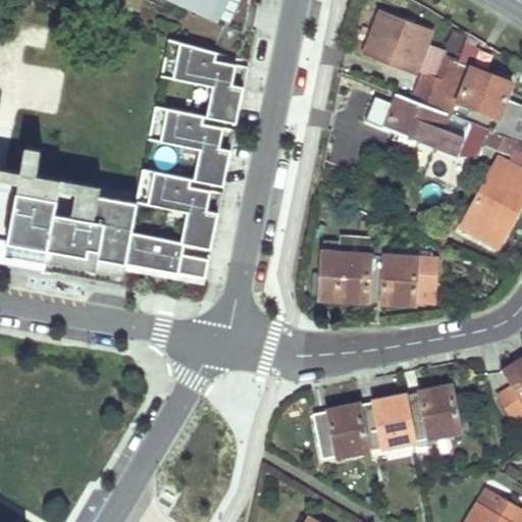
[(172,0),(218,21),(228,0),(172,0)]
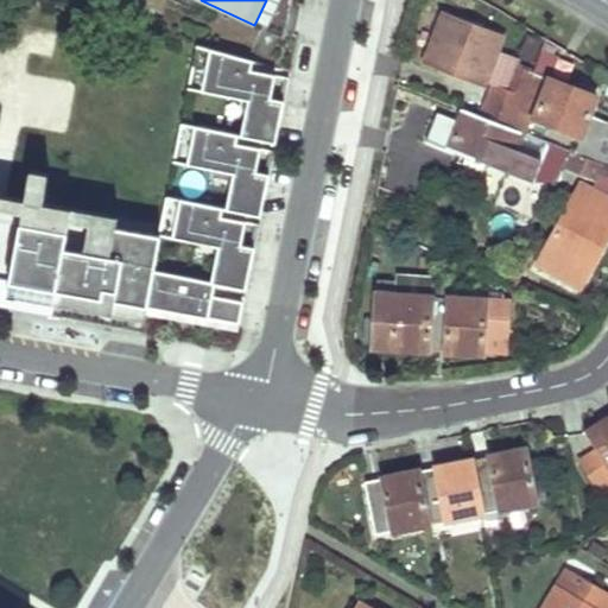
[(285,38),(293,0),(266,0),(254,25),(285,38)]
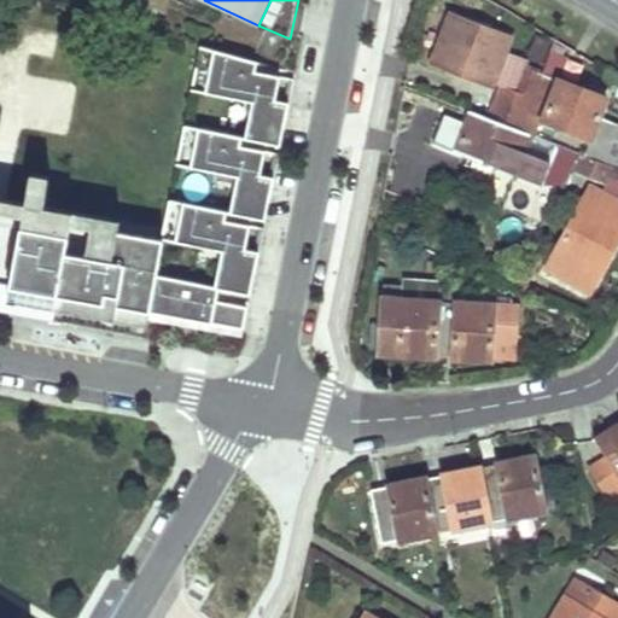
[(541,73),(524,66),(526,60),(507,52),(512,39),(452,16),(432,62),(494,86),(496,80),(501,82),(487,118),(518,130),(525,114),(541,73)]
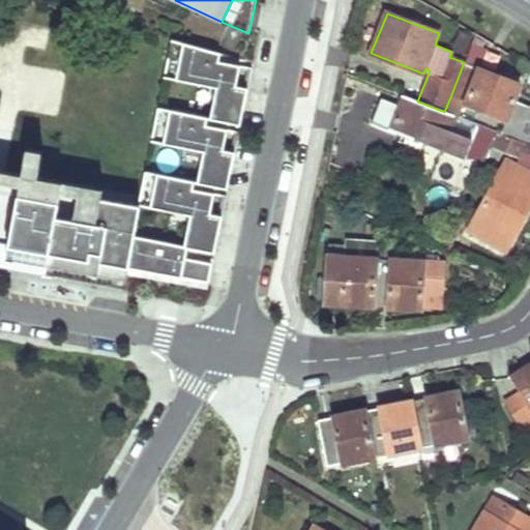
[(21,177),(7,260),(208,292),(213,264),(203,262),(204,258),(183,254),(185,247),(215,254),(223,217),(212,214),(217,194),(197,189),(198,183),(229,189),(237,150),(227,148),(230,129),(210,125),(211,120),(241,126),(249,89),(238,87),(242,66),(224,63),(225,55),(171,40),(163,79),(215,88),(210,117),(156,108),(151,144),(202,152),(198,180),(144,172),(140,195),(38,178),(42,152),(26,149),(21,177)]
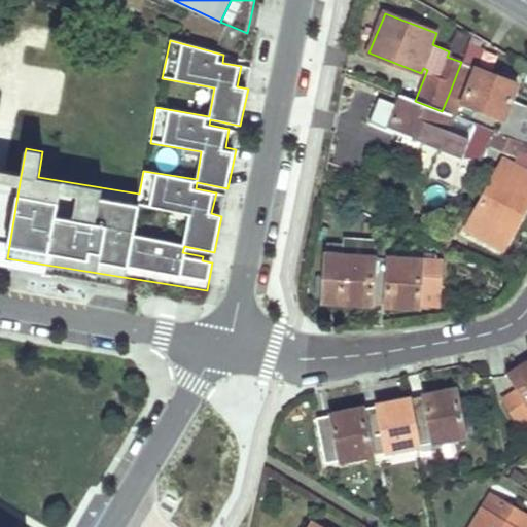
[(503,118),(497,133),(524,144),(526,144),(526,105),(512,99),(518,83),(461,62),(448,97),(459,101),(503,118)]
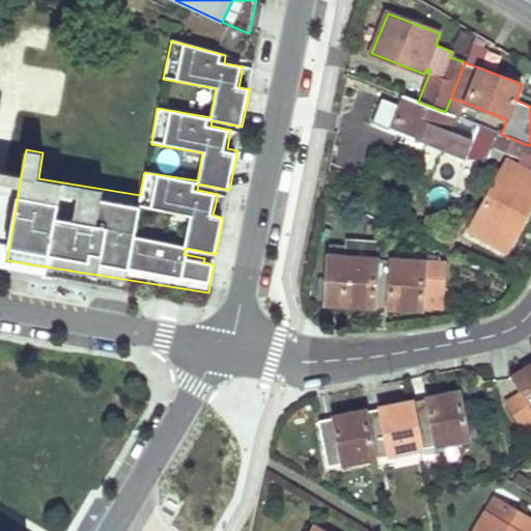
[(425,142),(434,145),(441,148),(454,115),(445,112),(418,102),(404,96),(400,106),(385,100),(375,122),(408,136),(425,142)]
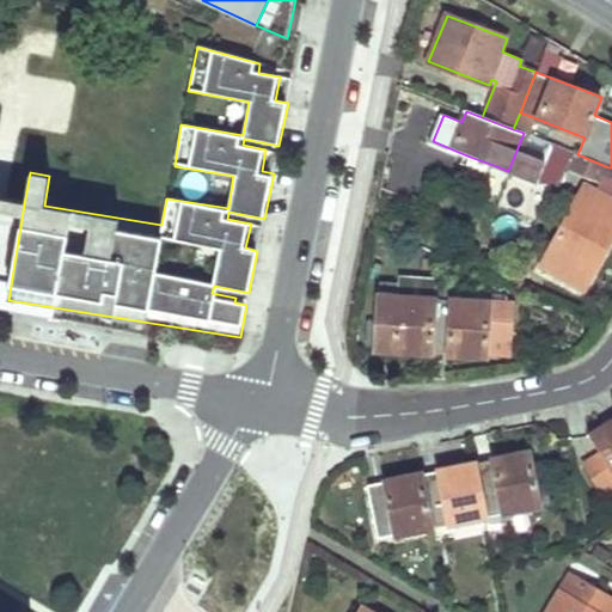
[(526,134),(533,117),(520,112),(513,129),(524,133),(526,134)]
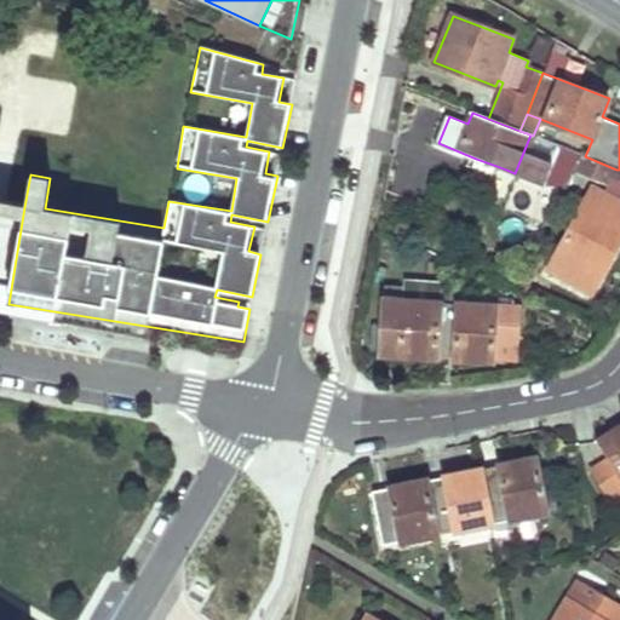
[(551,154),(538,148),(530,166),(544,172),(543,174),(566,184),(575,159),(554,149),(551,154)]
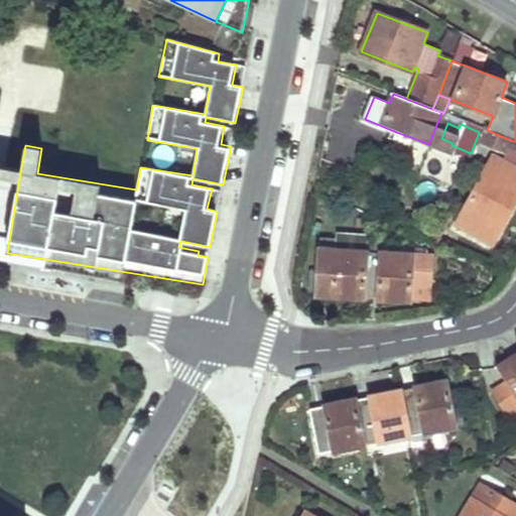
[(485,130),(483,136),(480,142),(509,152),(513,141),(487,130),(485,130)]
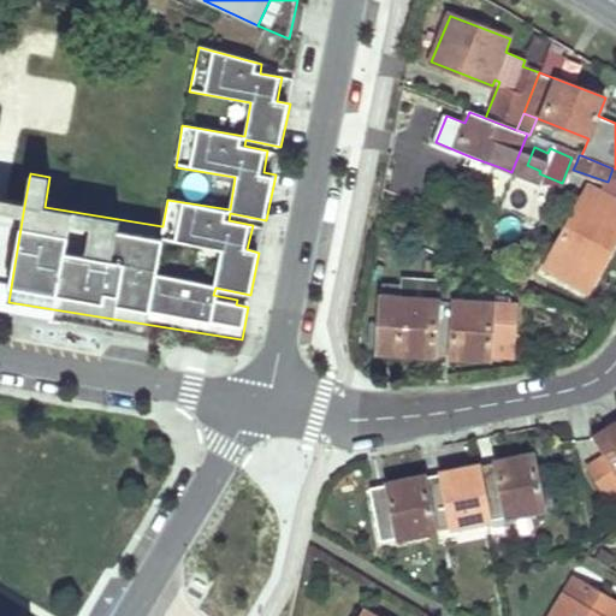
[(493,165),(473,158),(471,166),(491,175),(493,165)]
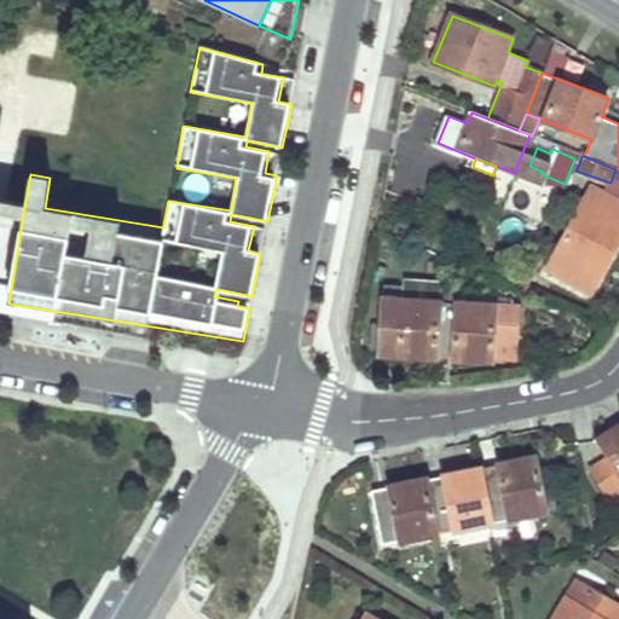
[(591,291),(613,252),(618,239),(618,202),(591,187),(548,267),(591,291)]
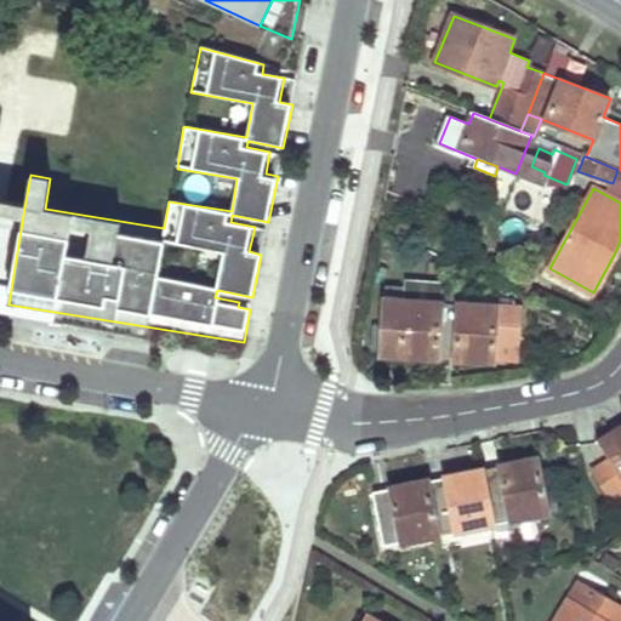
[(0,201),(0,302),(9,305),(24,208),(0,201)]
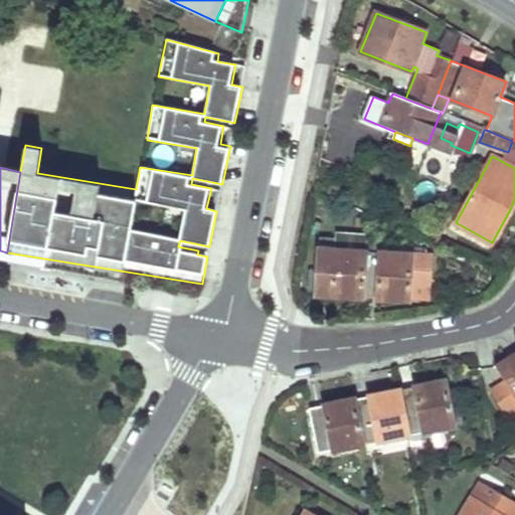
[(323,215),(327,201),(318,198),(314,213),(323,215)]
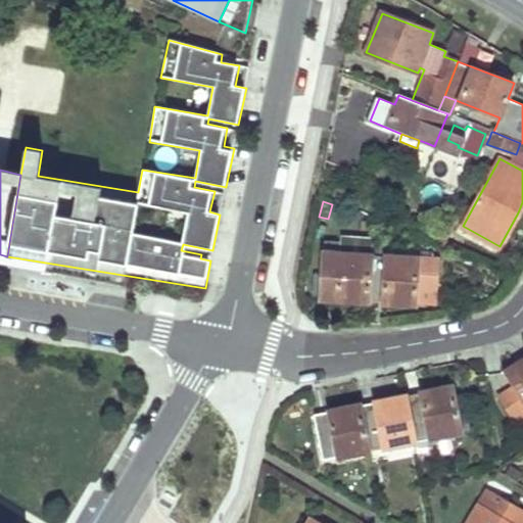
[(324,252),(321,298),(369,301),(372,255),(373,244),(373,237),(341,236),(341,245),(340,253),(324,252)]
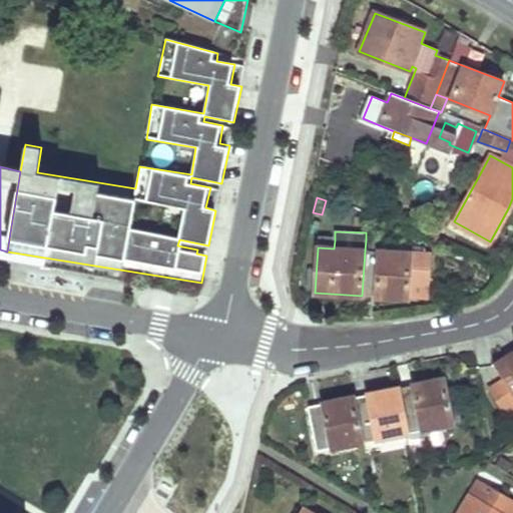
[(319,239),(318,247),(334,248),(335,240),(319,239)]
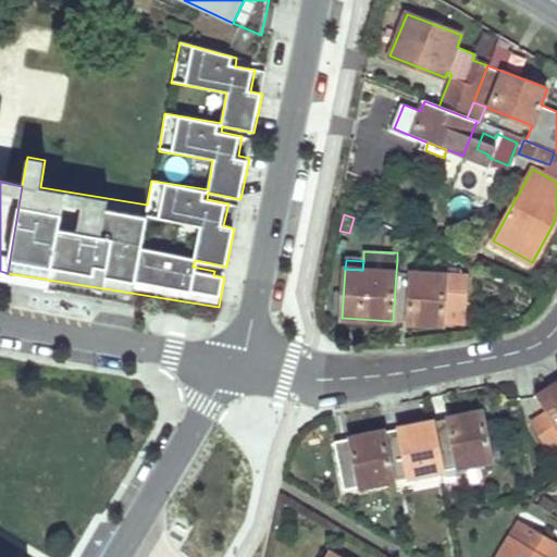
[(411,273),(412,261),(397,260),(396,272),(411,273)]
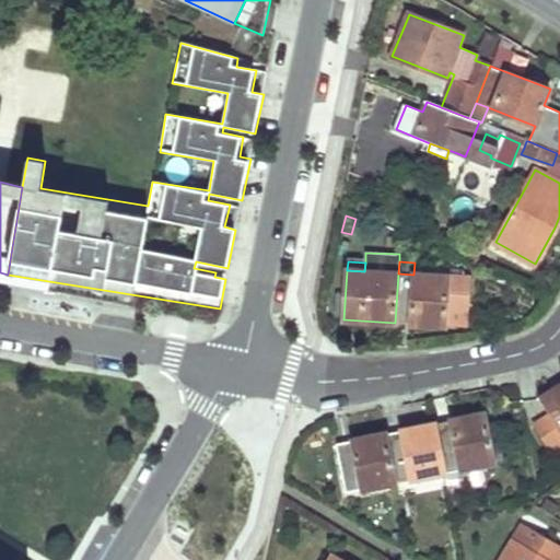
[(413,275),(398,273),(395,323),(445,326),(445,323),(446,310),(465,311),(467,278),(413,275)]
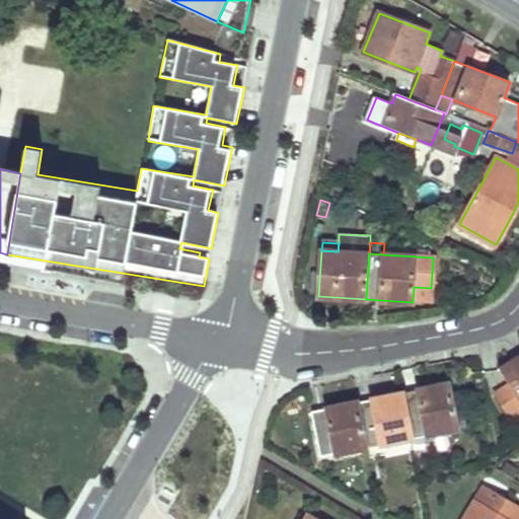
[(431,288),(414,287),(413,299),(431,300),(431,288)]
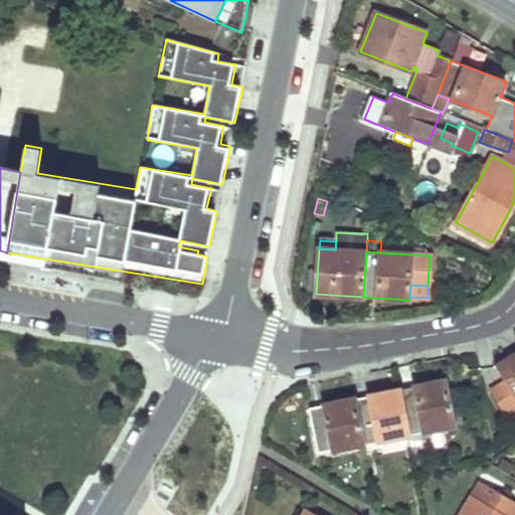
[(514,354),(509,358),(496,366),(506,382),(491,390),(508,419),(514,415),(514,354)]
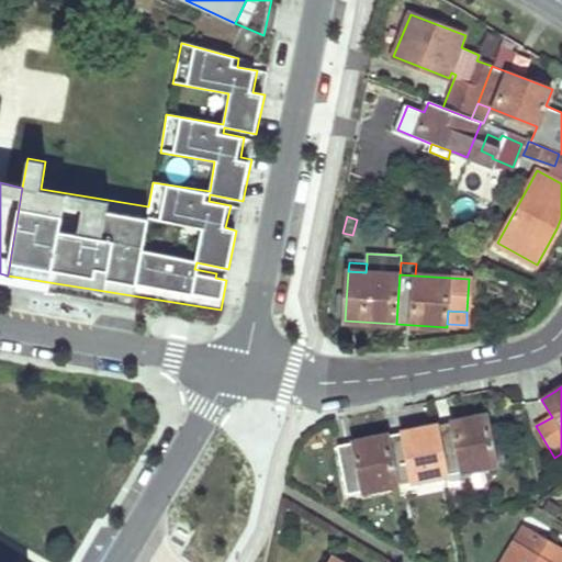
[(467,430),(439,436),(447,473),(495,464),(486,416),(464,420),(467,430)]
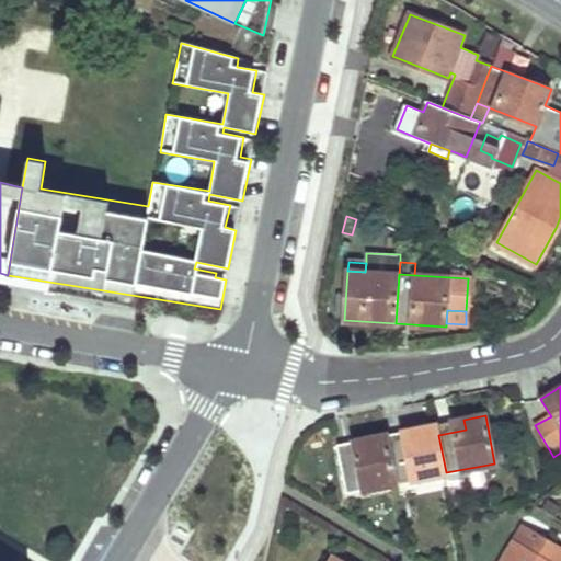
[(438,435),(466,430),(464,420),(436,425),(438,435)]
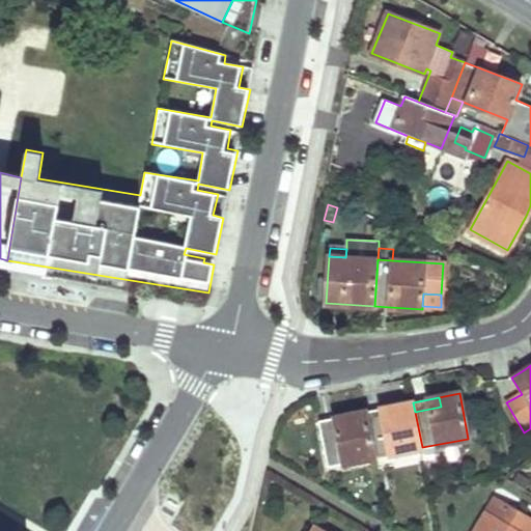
[(393,416),(368,420),(375,456),(422,447),(415,412),(413,402),(392,407),(393,416)]
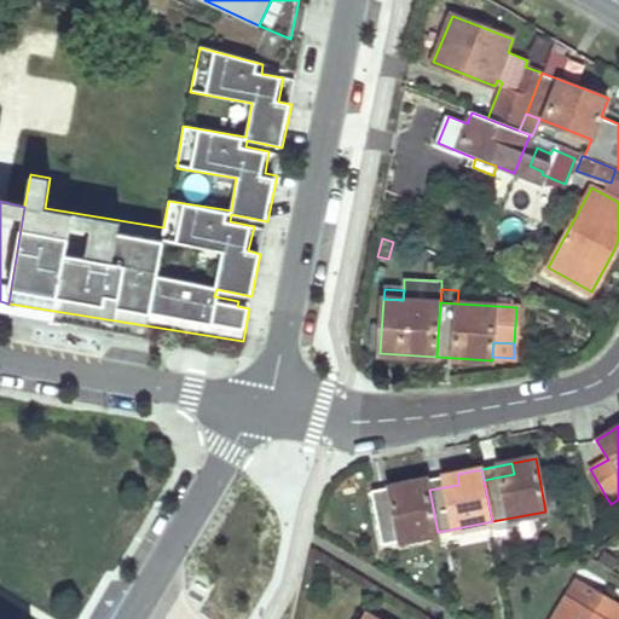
[(429,490),(458,485),(457,474),(427,479),(429,490)]
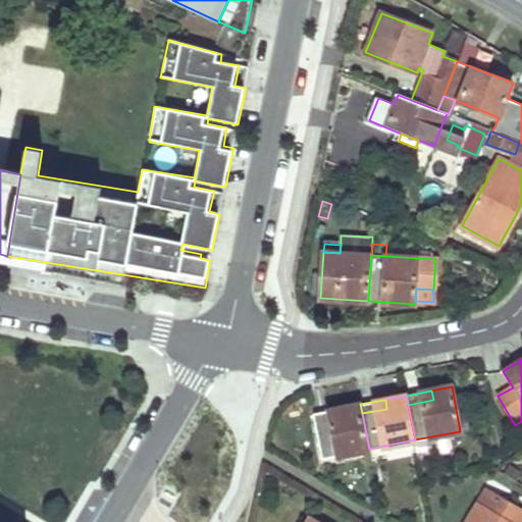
[(341,418),(315,423),(322,458),(369,449),(362,413),(360,404),(338,408),(341,418)]
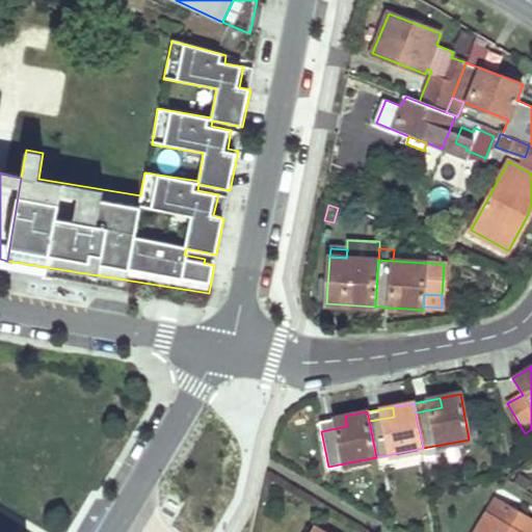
[(321,431),(347,426),(345,416),(319,421),(321,431)]
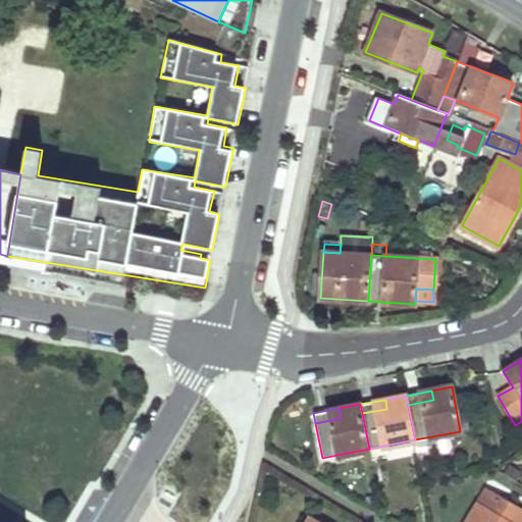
[(431,444),(461,439),(460,431),(415,439),(417,452),(418,457),(432,455),(431,444)]
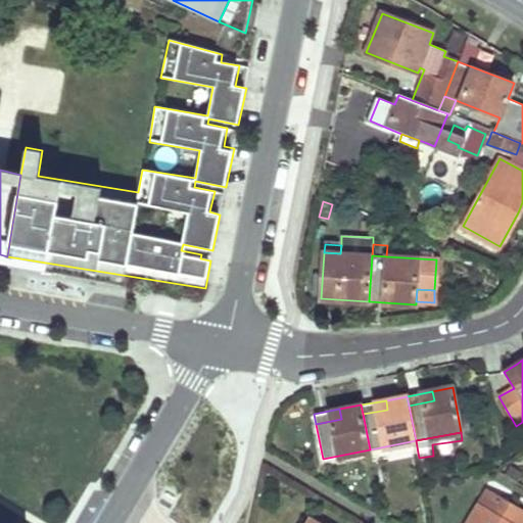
[(416,440),(370,449),(373,461),(418,453),(416,440)]
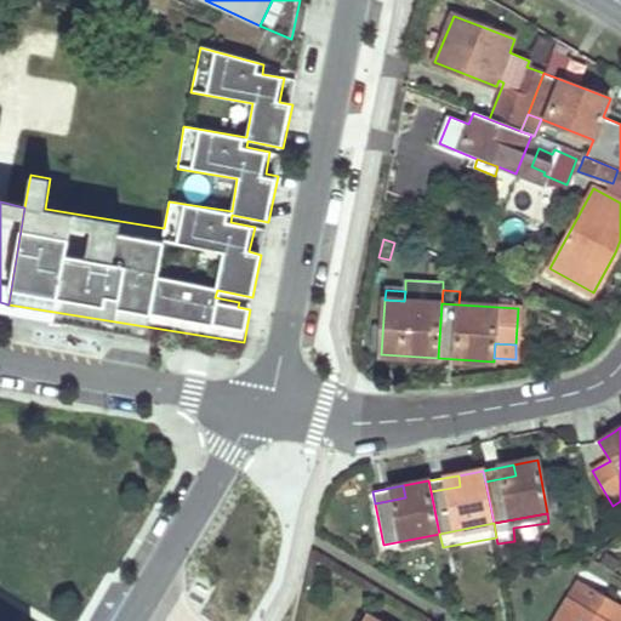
[(586,608),(569,597),(554,620),(620,620),(620,604),(596,590),(591,599),(586,608)]
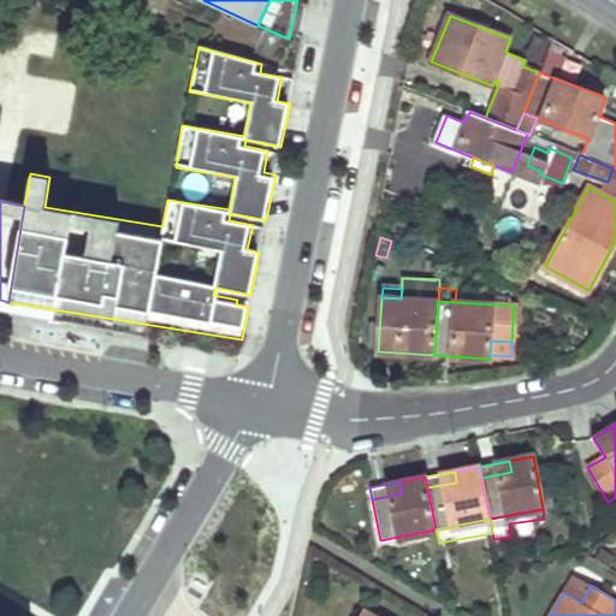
[(0,615),(31,615),(0,598),(0,615)]
